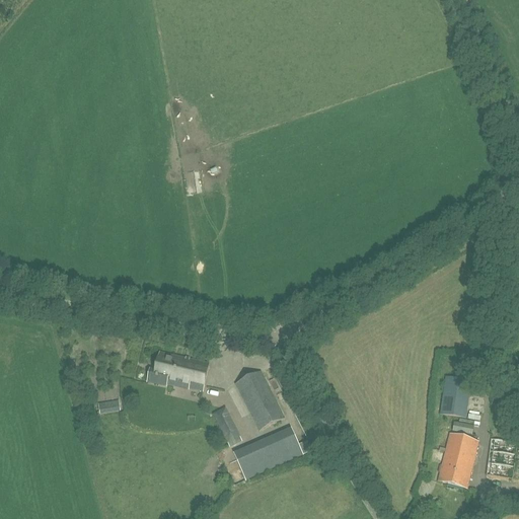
[(166,387),(167,383),(203,391),(209,365),(160,354),(157,370),(150,369),(147,383),(166,387)]
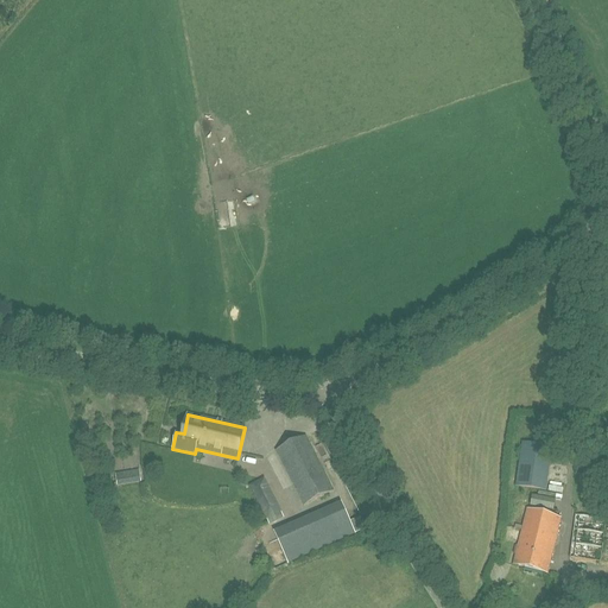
[(304,506),(334,491),(306,437),(276,451),(304,506)]
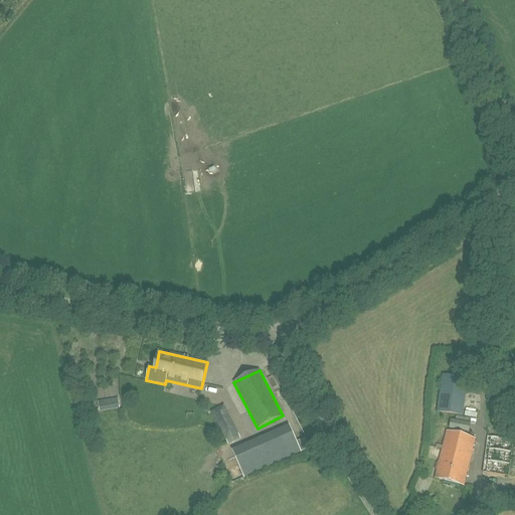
[(438,412),(462,415),(467,377),(443,374),(438,412)]
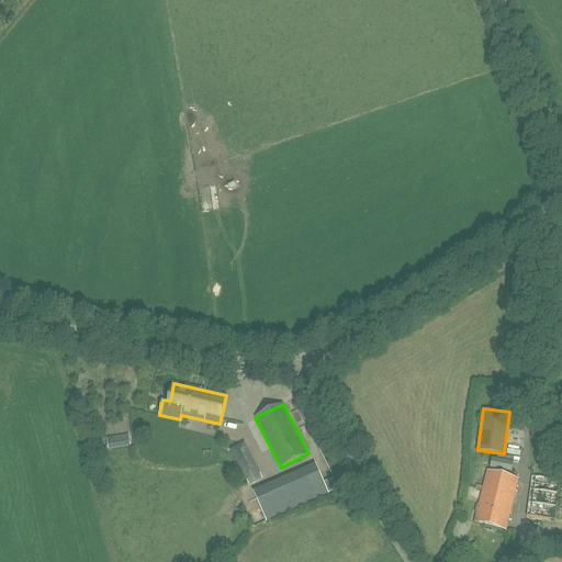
[(108,449),(131,446),(128,434),(107,438),(108,449)]
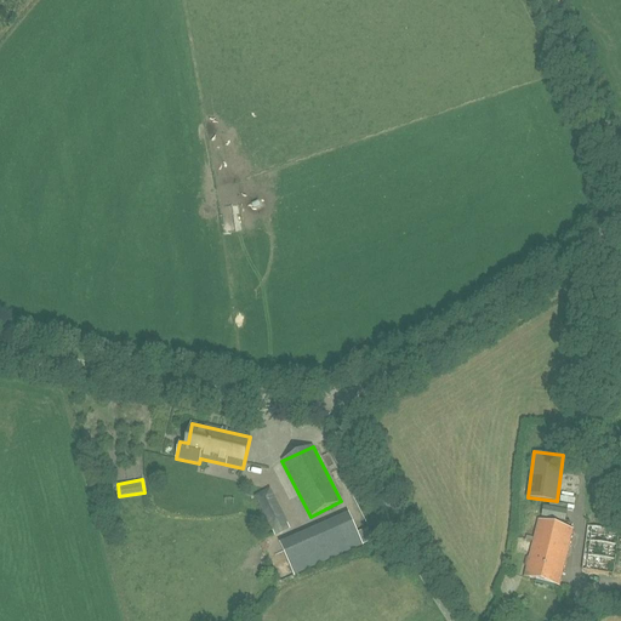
[(271,490),(256,497),(275,535),(289,529),(279,507),(271,490)]
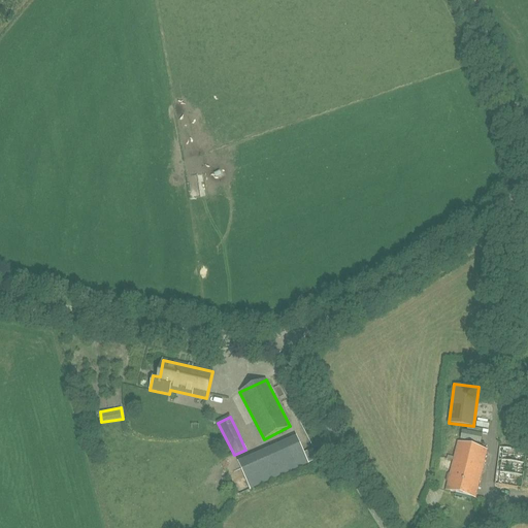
[(306,419),(298,422),(311,449),(320,444),(306,419)]
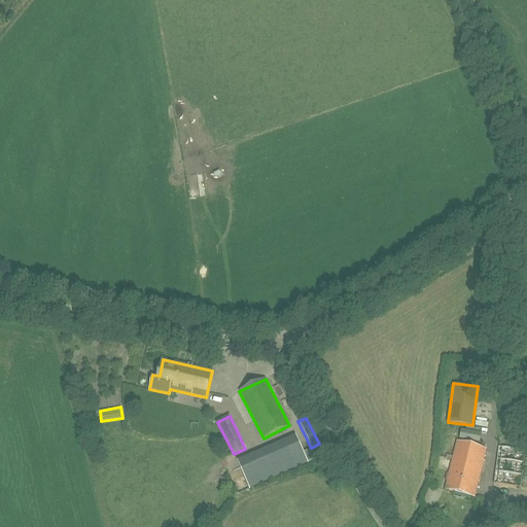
[(238,461),(241,467),(250,489),(308,463),(299,443),(295,435),(238,461)]
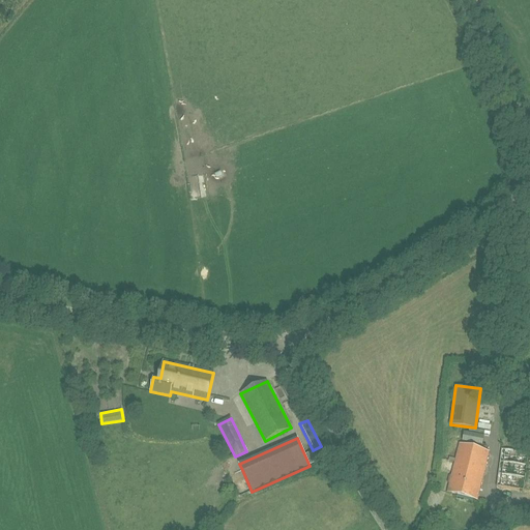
[(453,468),(483,476),(489,452),(460,444),(453,468)]
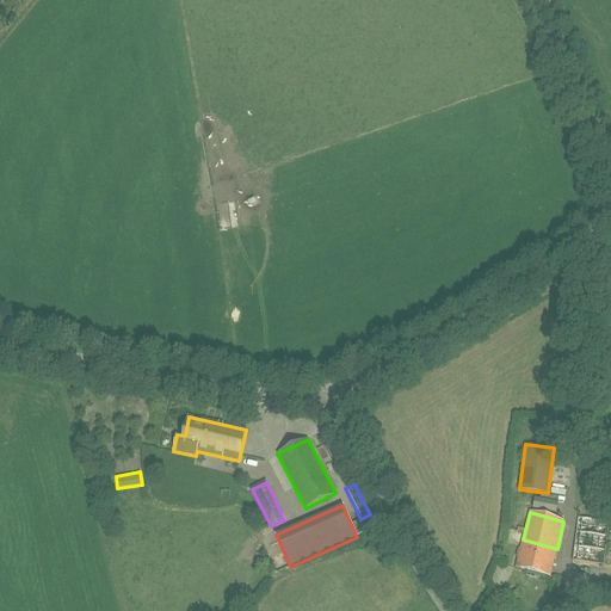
[(603,565),(609,522),(579,517),(573,561),(603,565)]
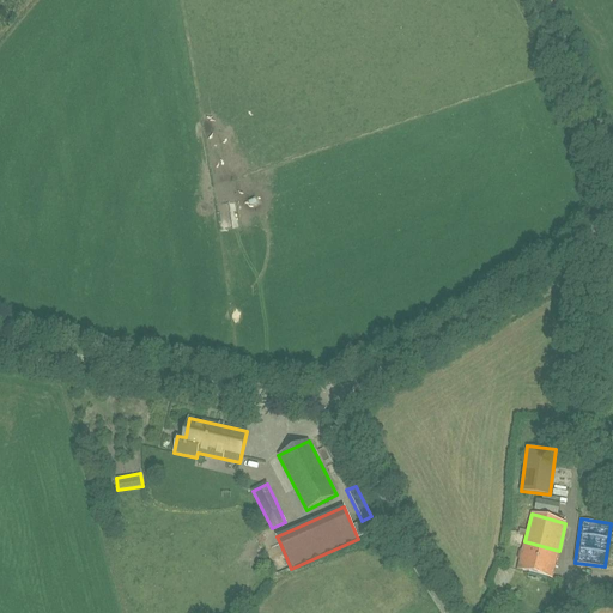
[(552,578),(559,551),(525,541),(517,569),(552,578)]
